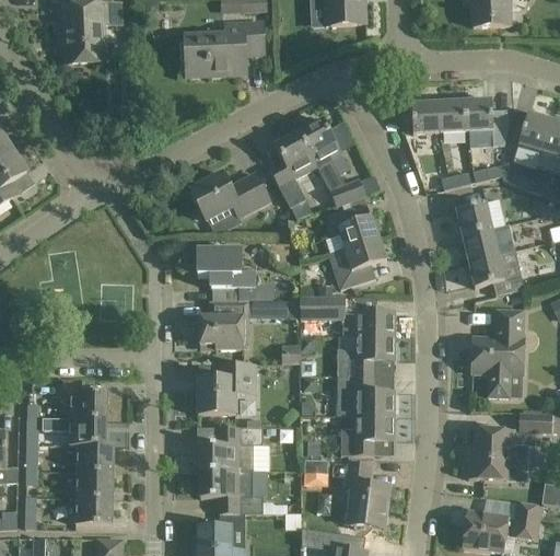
[(144,1),(144,14),(151,14),(158,8),(158,0),(144,1)]
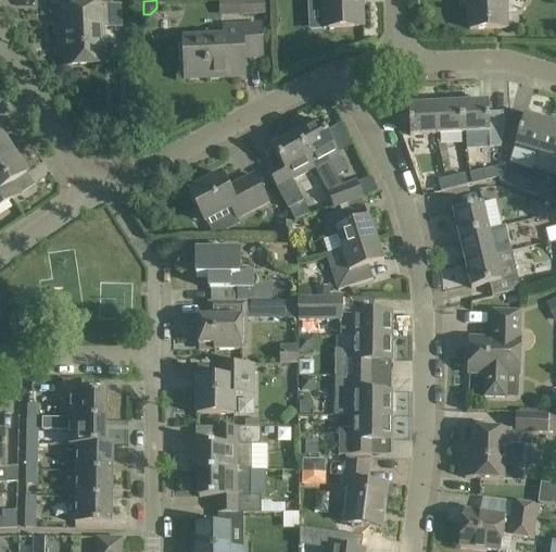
[(267,11),(266,0),(241,0),(241,13),(267,11)]
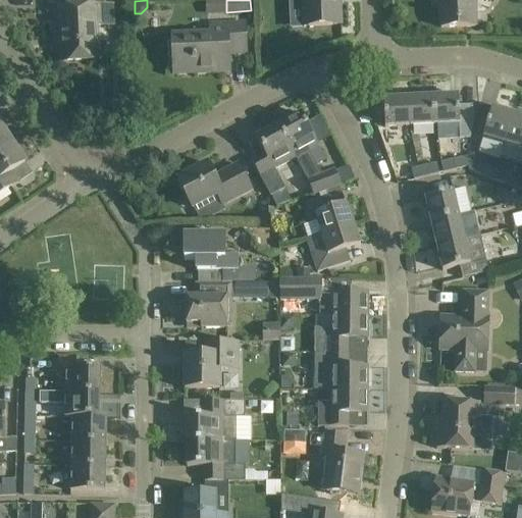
[(307,0),(307,3),(302,3),(303,23),(341,21),(338,0),(307,0)]
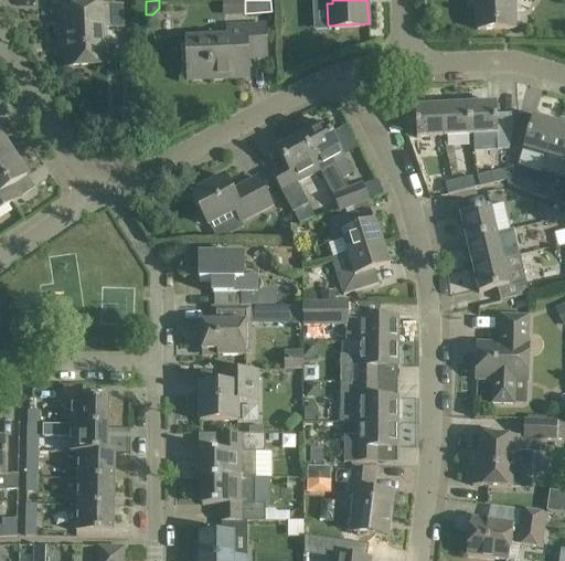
[(514,25),(513,0),(476,0),(477,27),(514,25)]
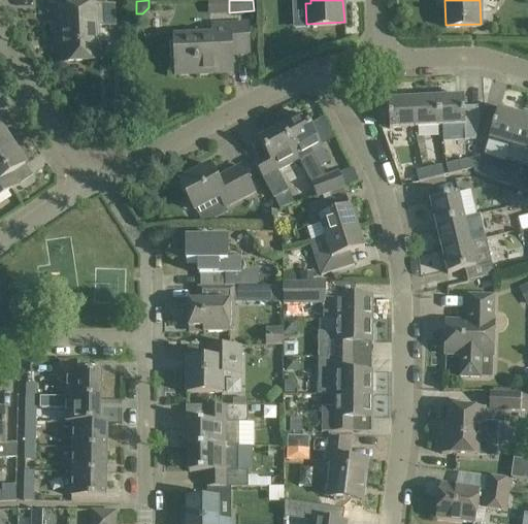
[(62,45),(58,45),(58,57),(62,57),(63,60),(99,58),(98,23),(105,22),(114,22),(113,2),(104,3),(101,3),(71,4),(60,5),(61,32),(62,41),(62,45)]
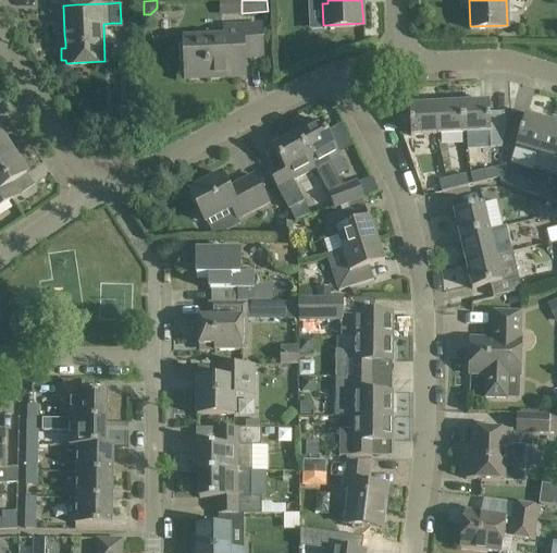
[(261,33),(261,21),(224,23),(224,34),(184,36),(186,75),(233,73),(233,65),(244,64),(244,56),(262,54),(261,33)]
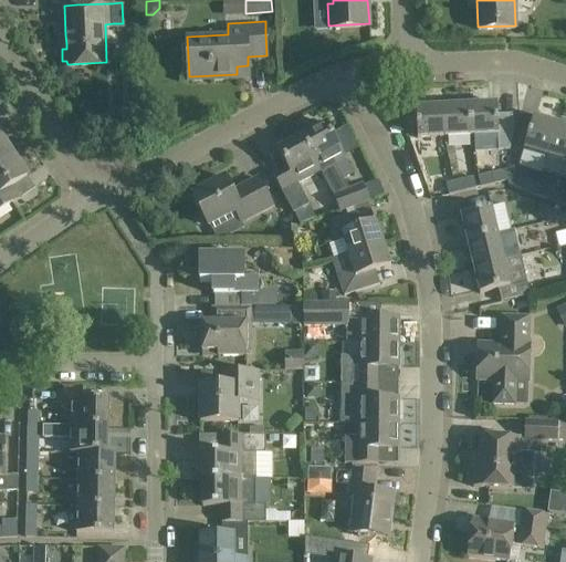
[(470,102),(471,133),(496,131),(498,148),(510,147),(513,133),(512,112),(498,113),(496,101),(470,102)]
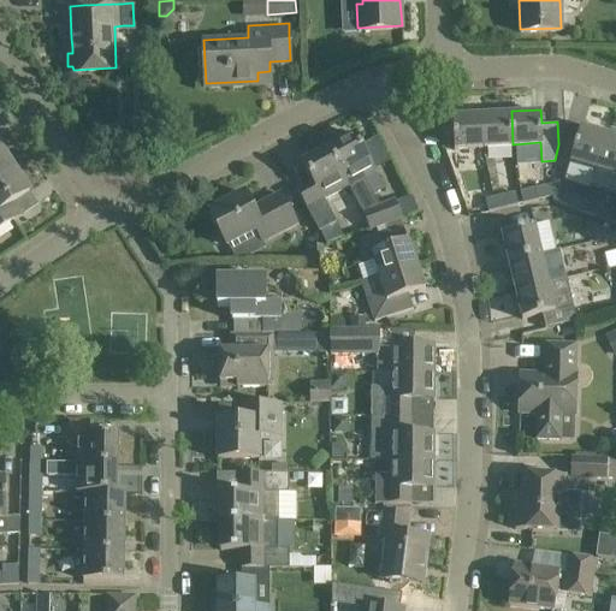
[(484,146),(513,144),(511,111),(483,112),(484,146)]
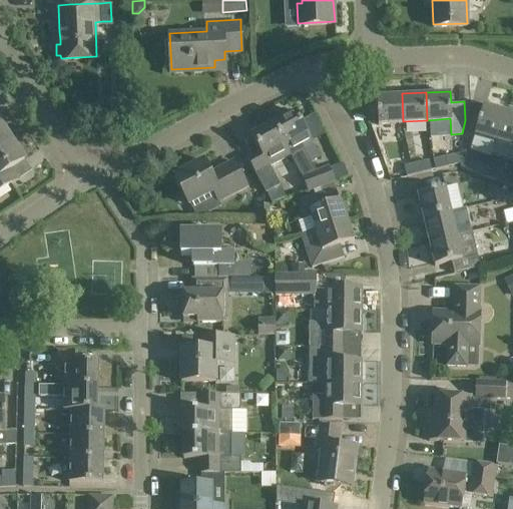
[(403,121),(402,93),(377,94),(378,122),(403,121)]
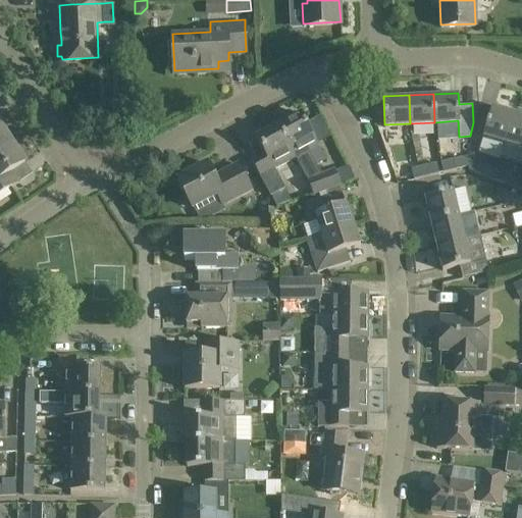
[(505,141),(514,111),(491,105),(483,135),(504,141),(505,141)]
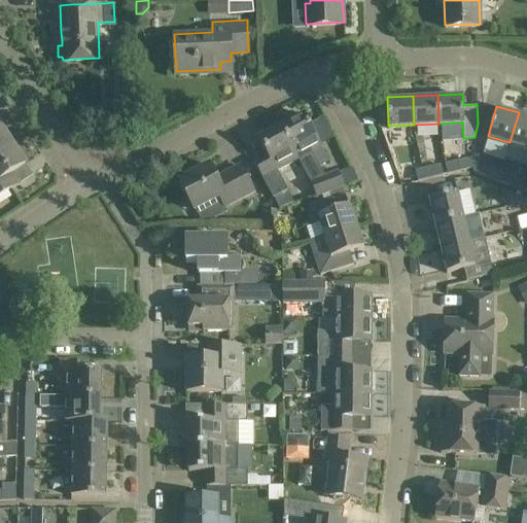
[(312,149),(320,144),(304,112),(281,125),(299,157),(311,179),(325,174),(312,149)]
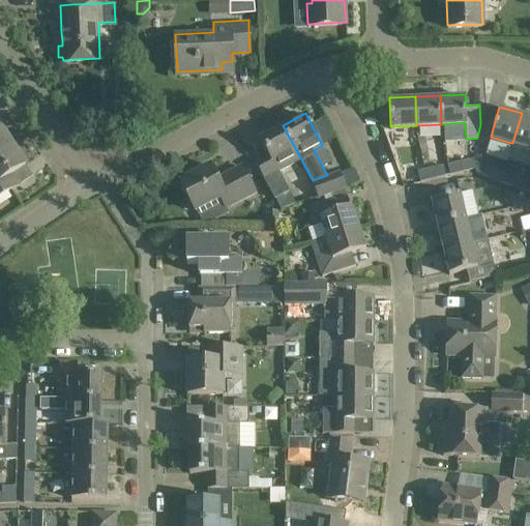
[(529,115),(522,113),(512,143),(511,143),(507,156),(529,163),(529,115)]
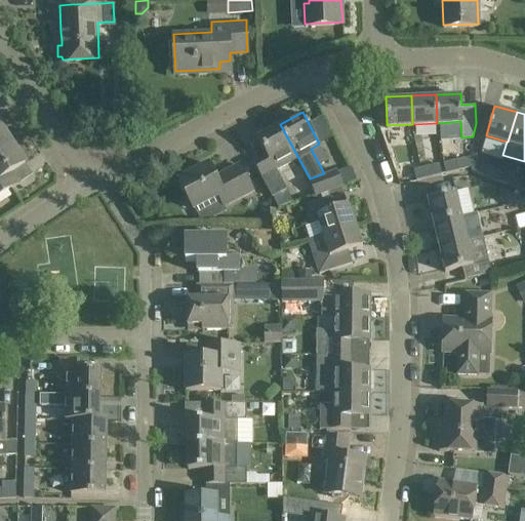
[(0,145),(10,138),(0,122),(0,145)]
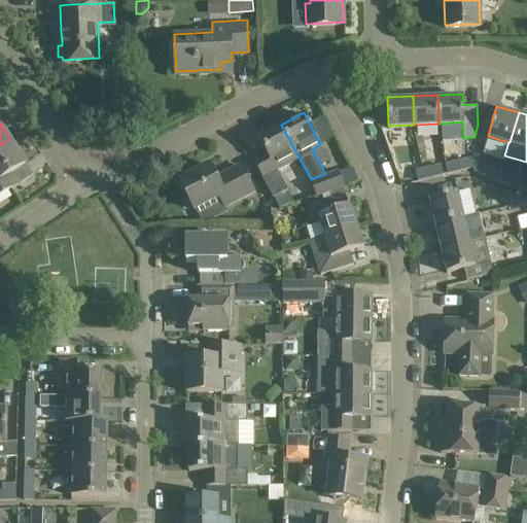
[(277,167),(299,157),(281,125),(258,136),(267,151),(253,159),(273,196),(288,187),(277,167)]
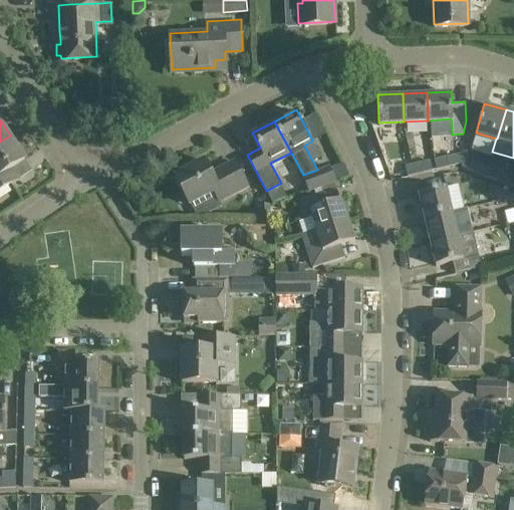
[(10,136),(0,142),(0,188),(12,181),(5,171),(24,158),(10,136)]
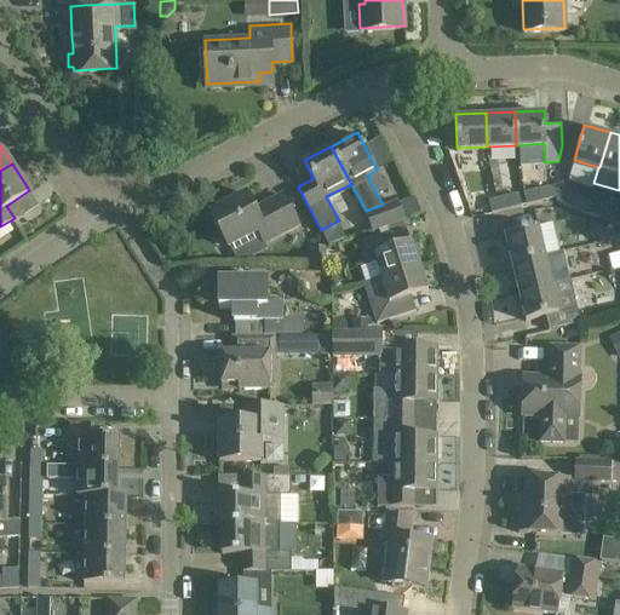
[(541,199),(539,187),(523,190),(526,200),(526,202),(541,199)]
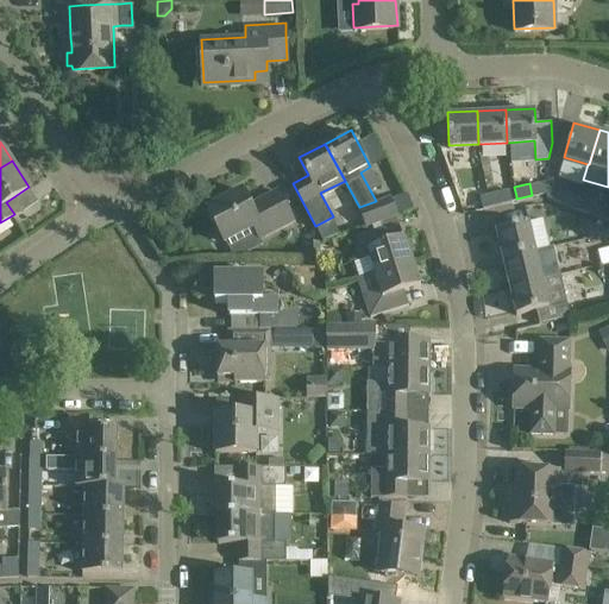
[(565,192),(550,186),(546,195),(576,207),(578,201),(581,196),(565,190),(565,192)]
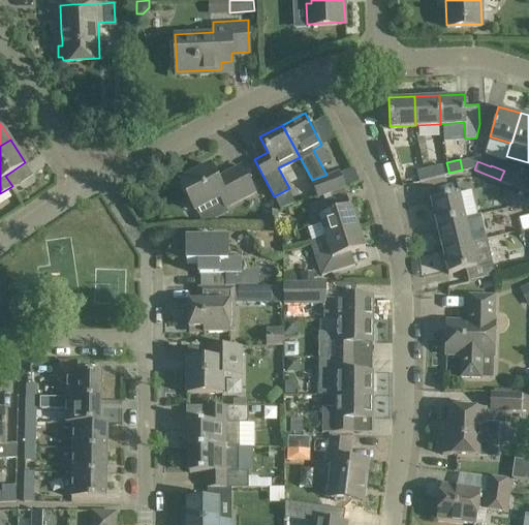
[(210,163),(179,179),(194,209),(196,208),(205,222),(216,216),(209,201),(220,195),(225,205),(254,189),(241,164),(217,177),(210,163)]
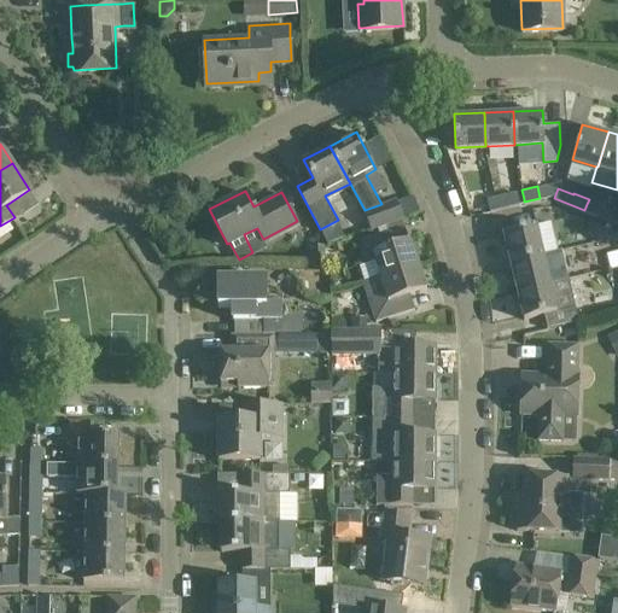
[(519,202),(517,191),(495,197),(497,208),(519,202)]
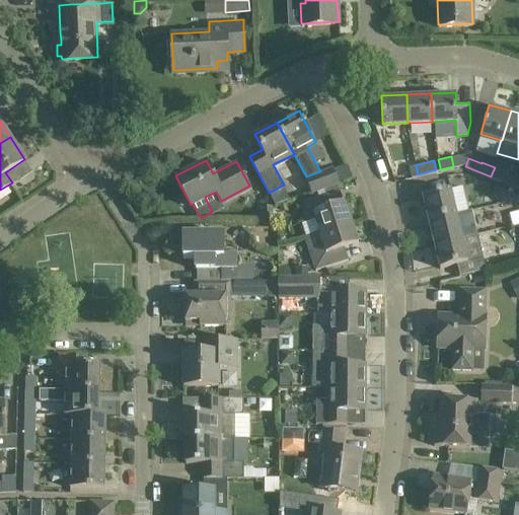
[(338,180),(332,167),(320,171),(306,176),(311,191),(338,180)]
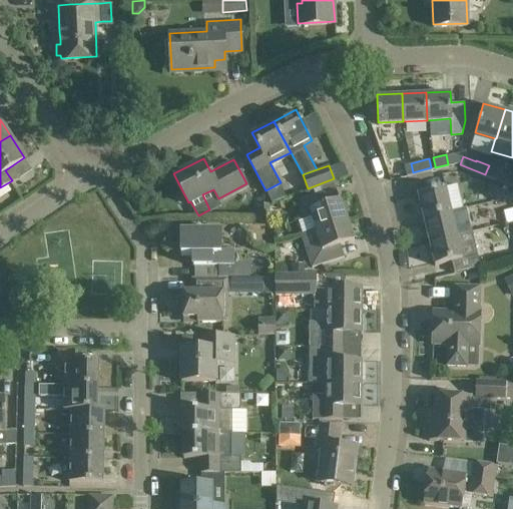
[(497,168),(494,177),(505,182),(509,173),(497,168)]
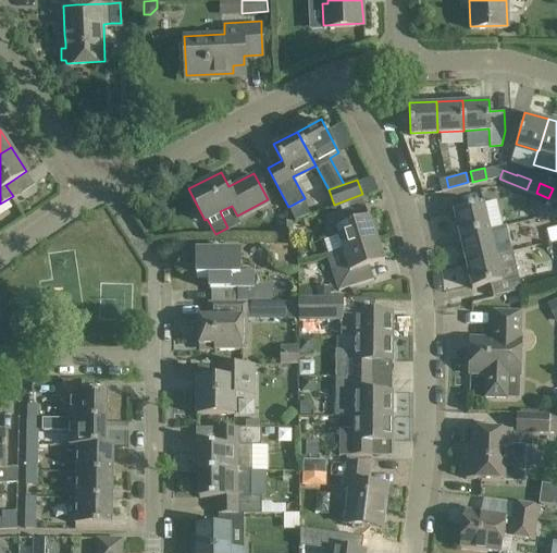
[(533,199),(529,210),(543,214),(546,205),(533,199)]
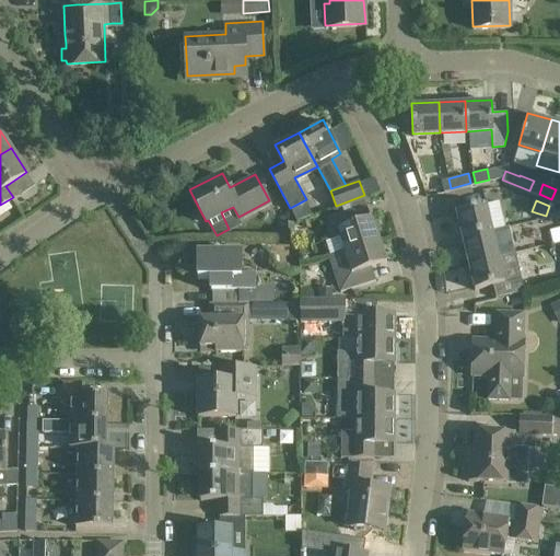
[(462,234),(492,228),(486,201),(477,204),(456,209),(462,234)]
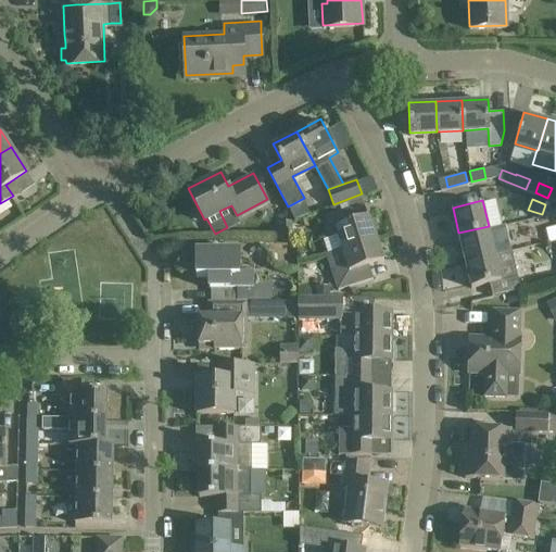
[(555,208),(545,204),(542,214),(555,220),(555,215),(555,208)]
